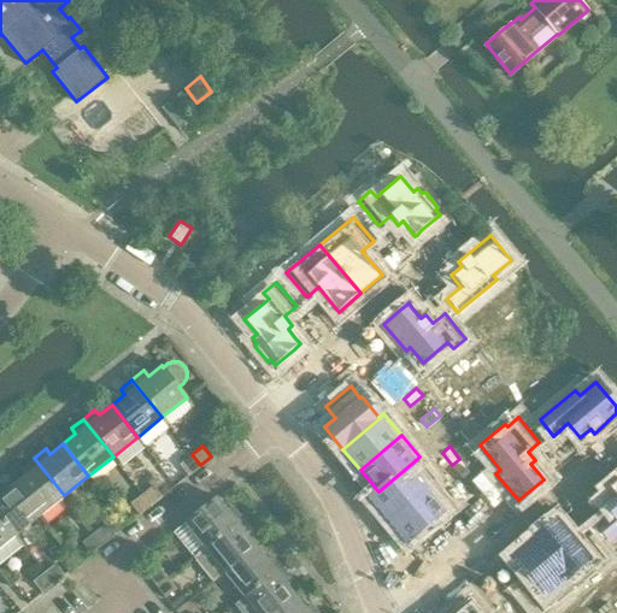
[(200,465),(192,454),(180,464),(189,475),(200,465)]
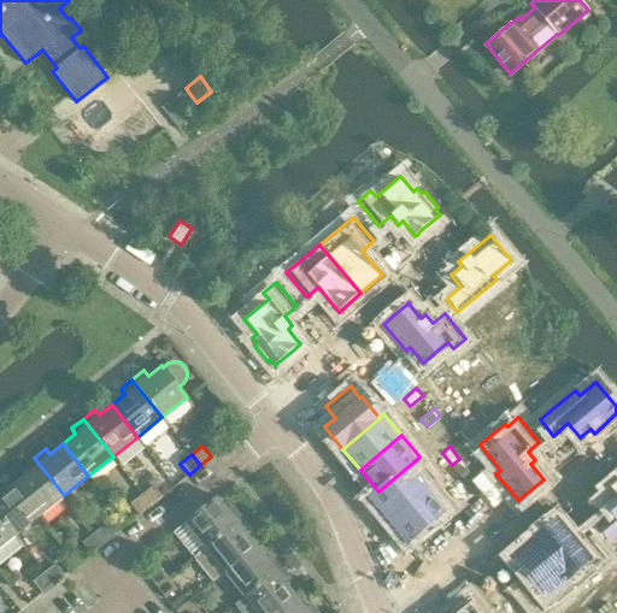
[(27,472),(13,483),(40,514),(64,495),(34,458),(22,467),(27,472)]
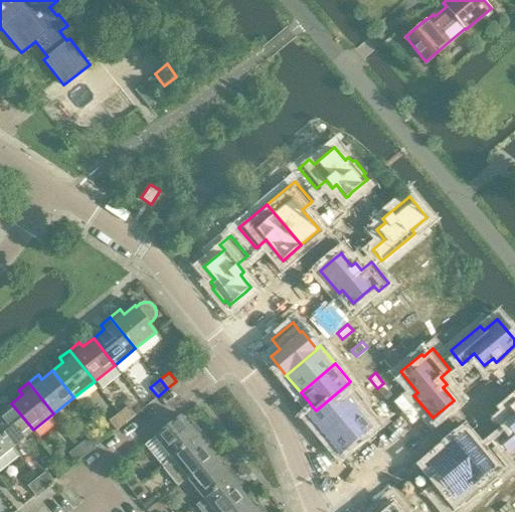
[(315,409),(309,414),(324,433),(362,400),(348,383),(316,410),(315,409)]
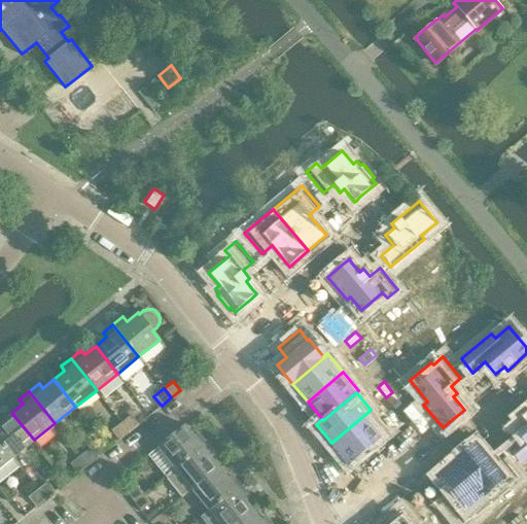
[(386,397),(395,408),(401,403),(392,392),(386,397)]
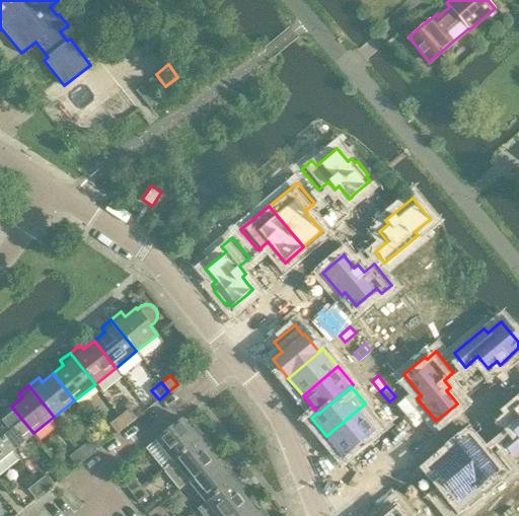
[(365,403),(326,436),(343,454),(351,447),(353,449),(366,439),(364,436),(381,422),(365,403)]
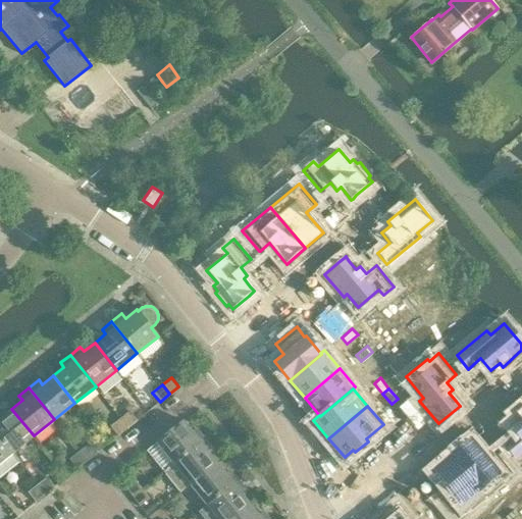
[(519,433),(506,444),(515,455),(521,449),(521,407),(516,412),(519,416),(510,423),(519,433)]
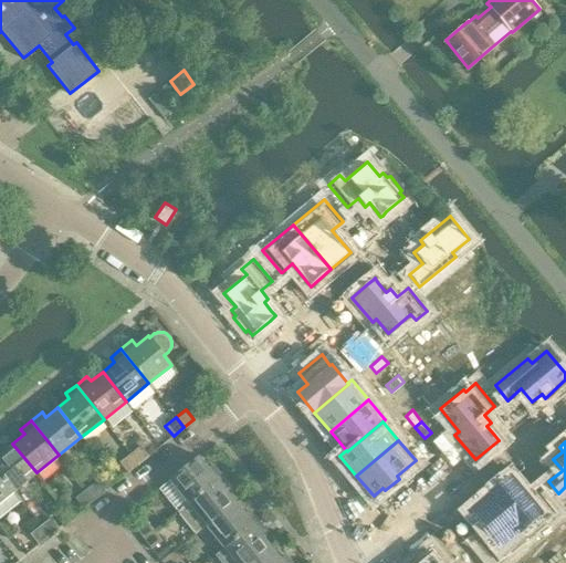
[(0,451),(0,473),(13,491),(37,472),(12,444),(0,452),(0,451)]
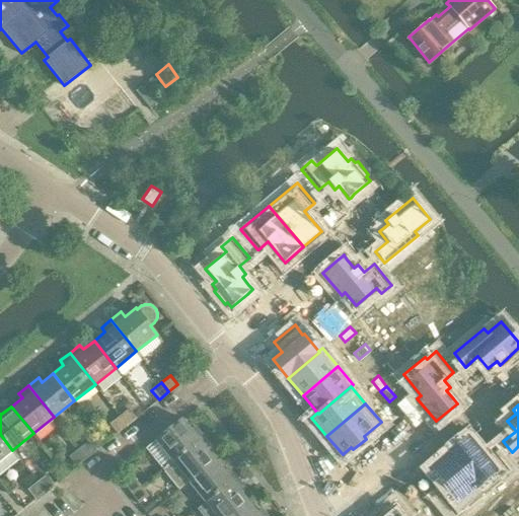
[(129,408),(120,416),(128,425),(137,418),(129,408)]
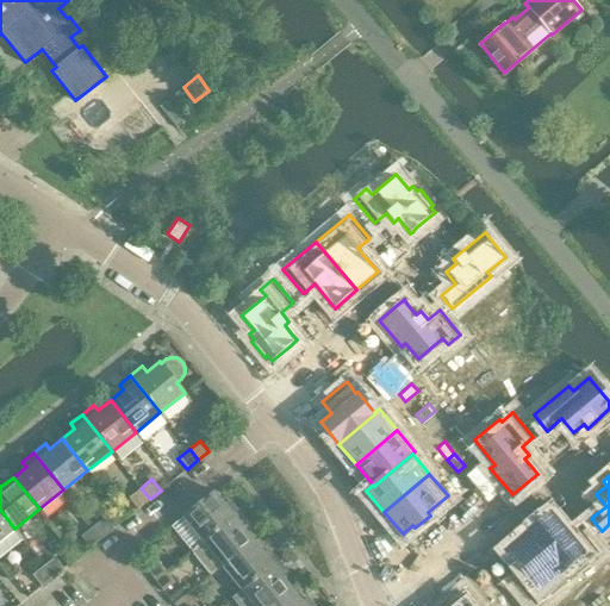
[(150,499),(141,488),(130,497),(138,507),(150,499)]
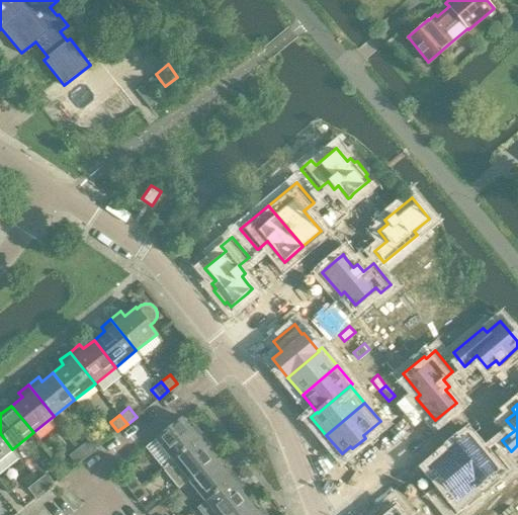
[(155,438),(146,445),(163,466),(172,459),(203,434),(195,424),(191,427),(182,416),(155,438)]
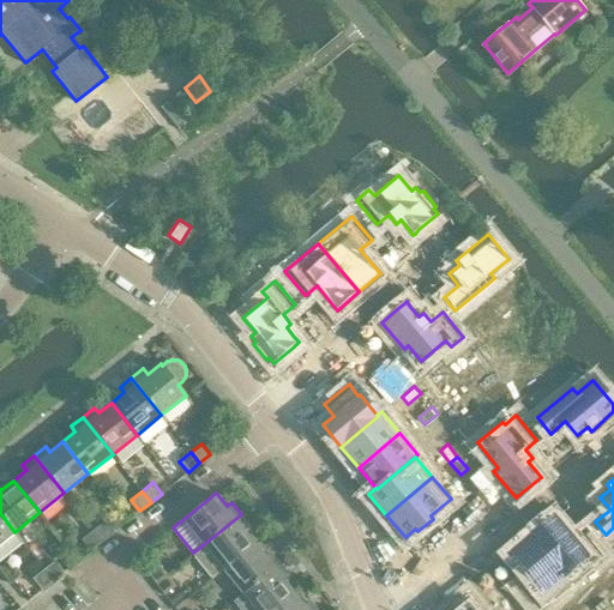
[(14,532),(0,513),(0,559),(23,542),(14,532)]
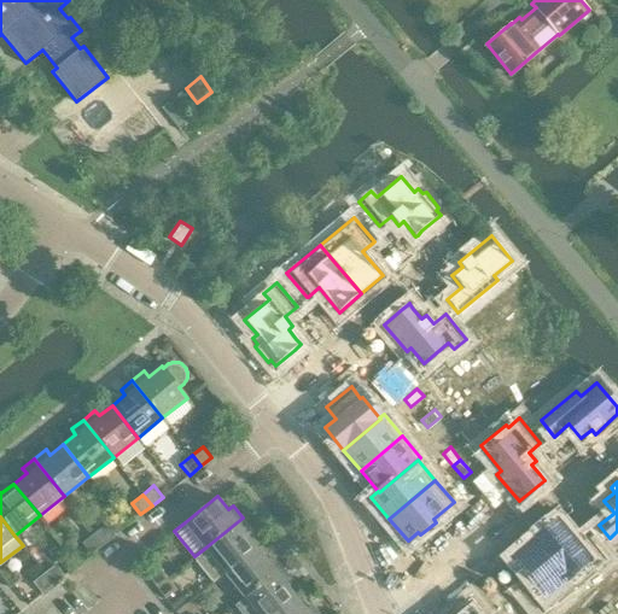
[(205,548),(194,556),(214,580),(225,572),(257,547),(246,533),(252,528),(243,518),(205,548)]
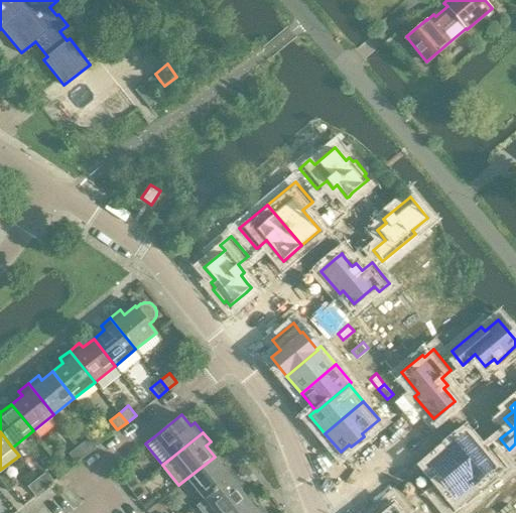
[(465,434),(446,450),(480,491),(508,467),(491,446),(482,455),(465,434)]
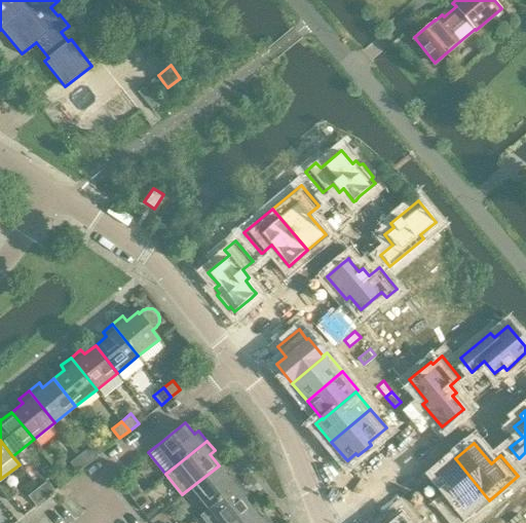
[(89,447),(80,454),(87,463),(97,456),(89,447)]
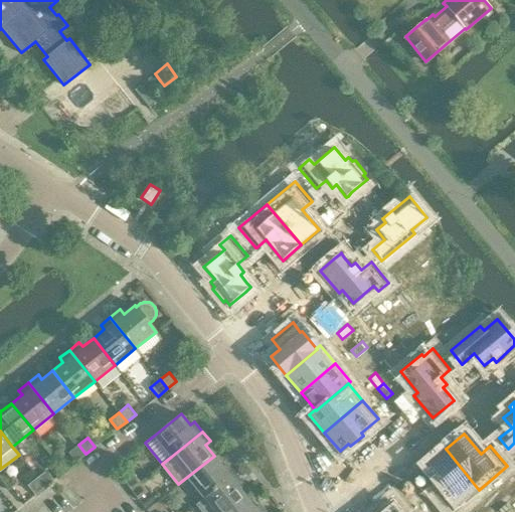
[(86,454),(78,445),(68,452),(76,462),(86,454)]
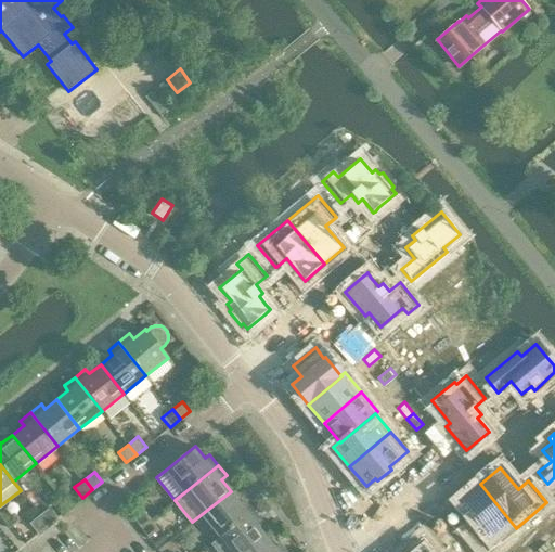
[(480,484),(460,500),(474,517),(478,523),(468,530),(468,531),(486,551),(487,551),(516,528),(480,484)]
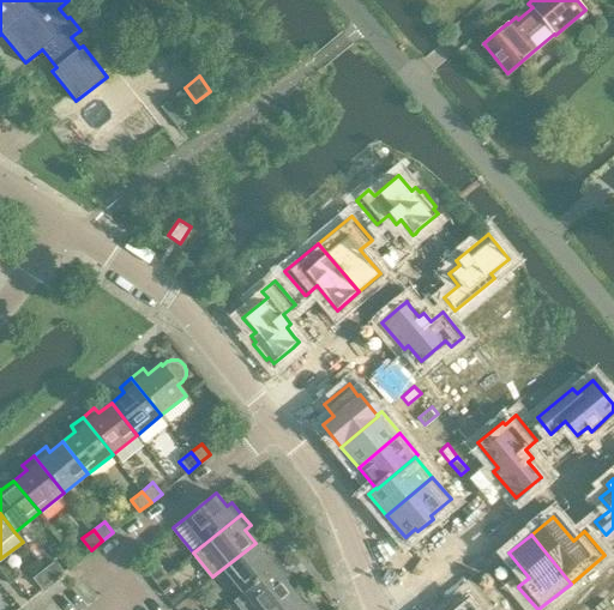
[(256,543),(223,568),(242,592),(281,562),(271,551),(265,555),(256,543)]
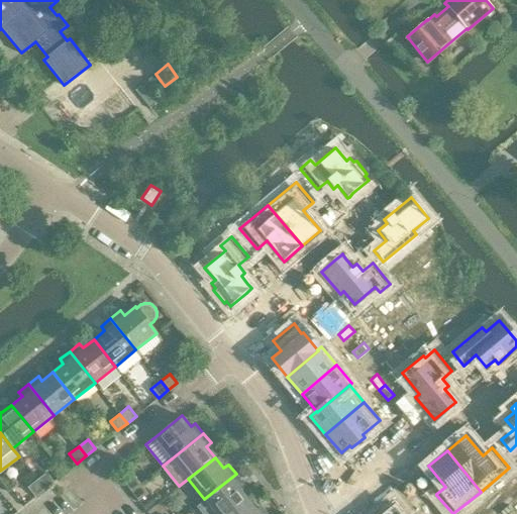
[(46,472),(37,480),(44,489),(55,481),(46,472)]
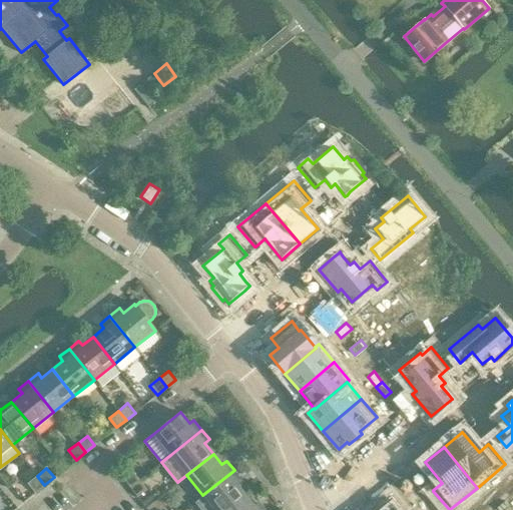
[(122,477),(130,487),(139,479),(132,470),(122,477)]
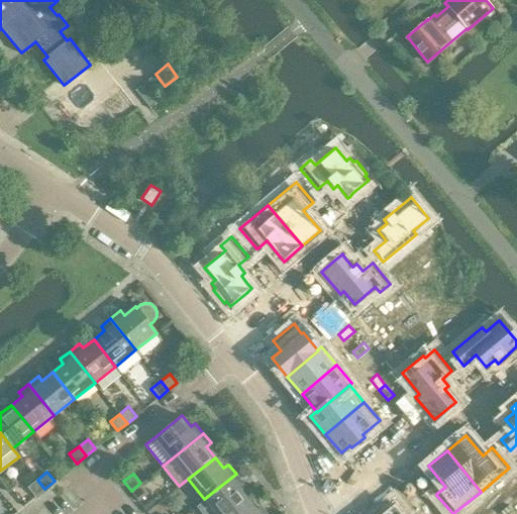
[(204,499),(197,505),(204,513),(227,513),(247,498),(239,488),(243,484),(236,474),(204,499)]
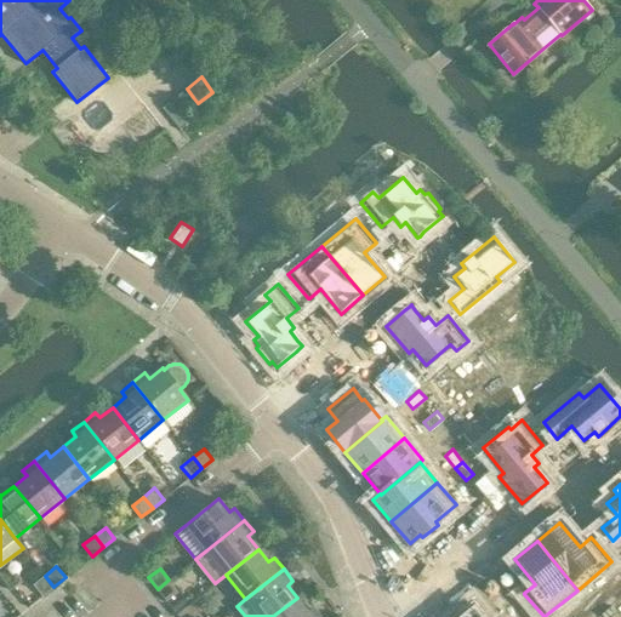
[(53,587),(45,576),(34,584),(43,595),(53,587)]
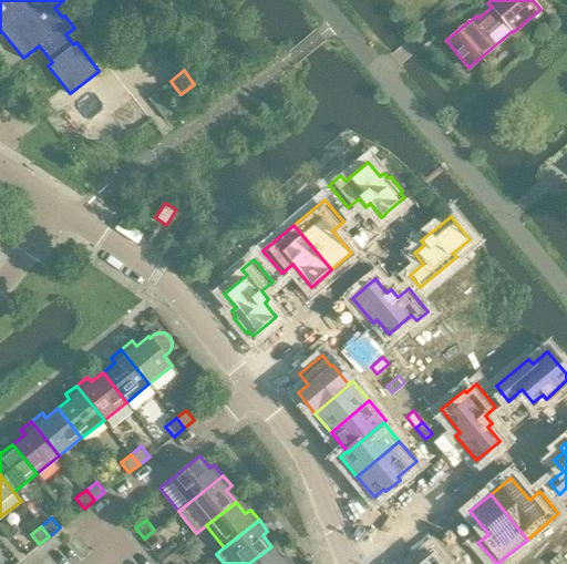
[(154,530),(144,539),(152,549),(162,540),(154,530)]
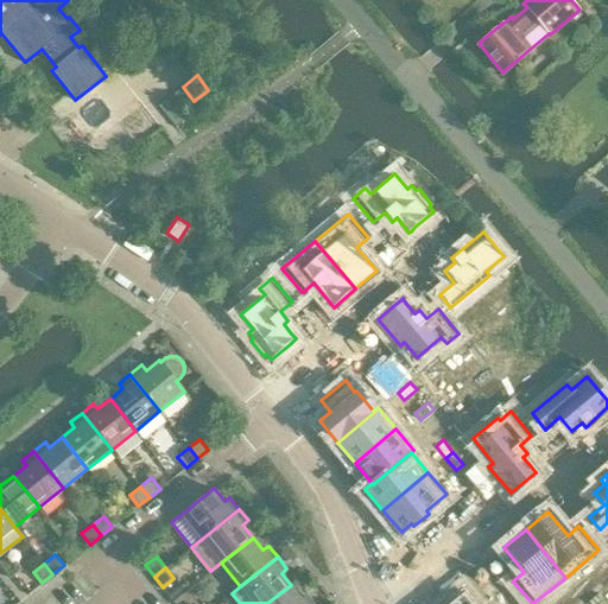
[(291,585),(267,603),(315,603),(306,593),(302,598),(291,585)]
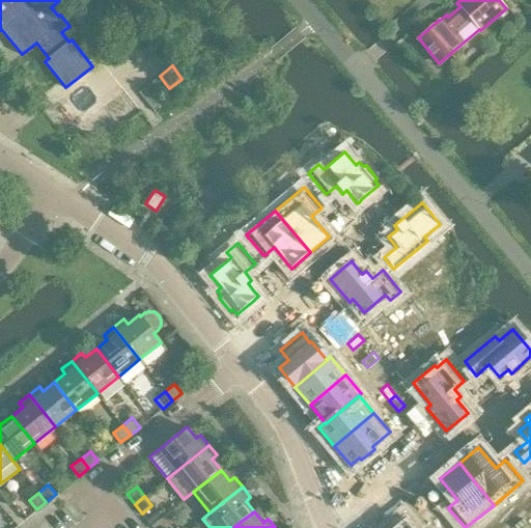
[(407,527),(414,523),(404,511),(385,527),(407,527)]
